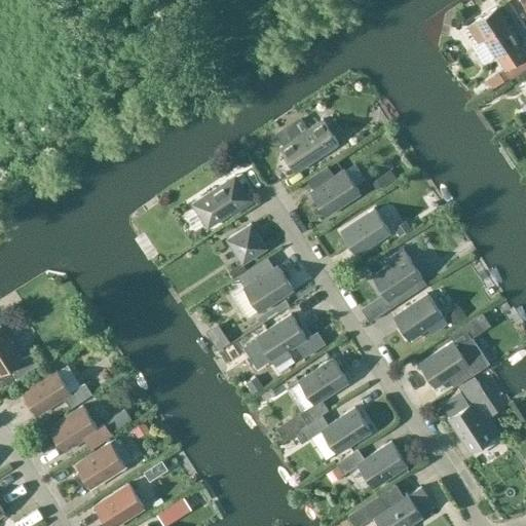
[(506,68),(525,55),(517,43),(520,41),(497,7),(467,26),(479,42),(484,39),(495,58),(498,55),(506,68)]
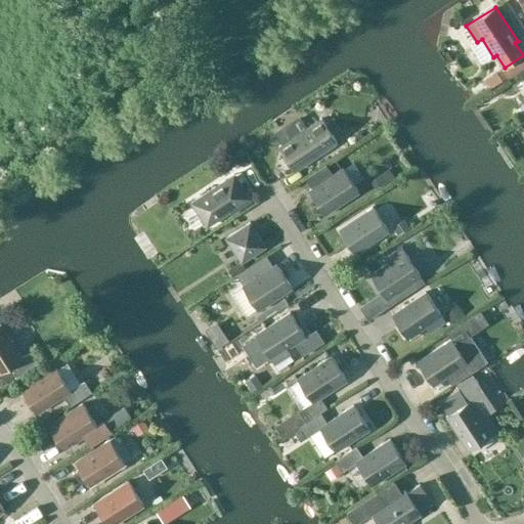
[(321,118),(278,147),(294,171),(338,142),(321,118)]
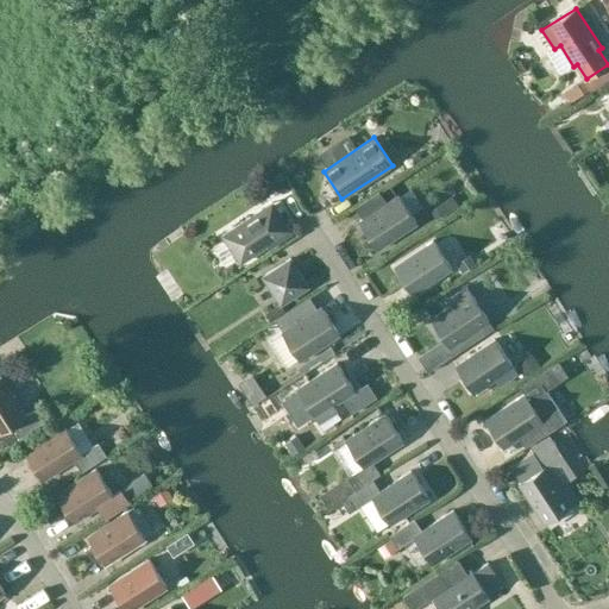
[(406,181),(424,207),(434,201),(416,174),(406,181)]
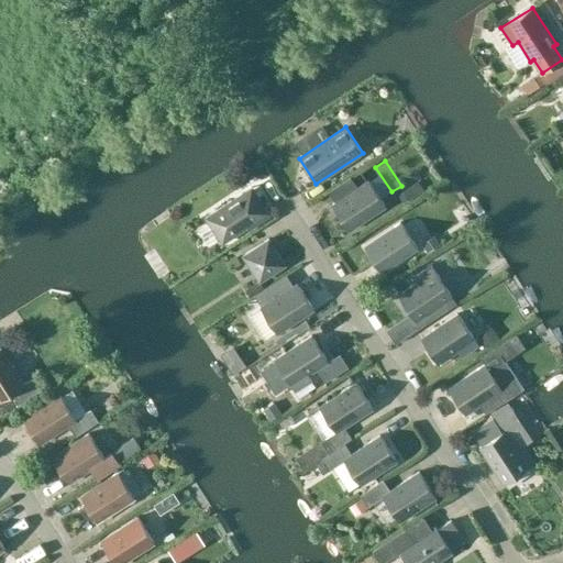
[(349,231),(386,207),(368,180),(332,205),(349,231)]
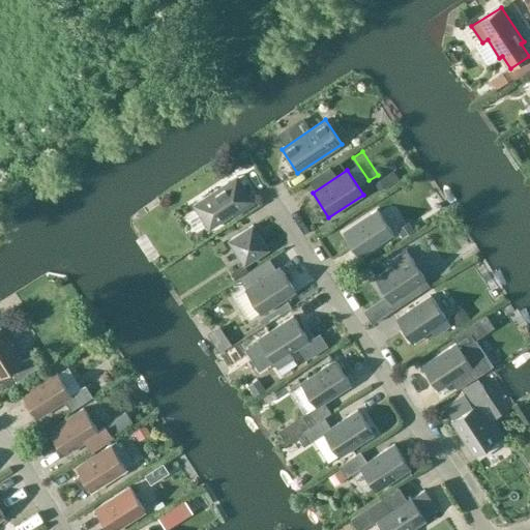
[(239,179),(219,192),(217,188),(194,205),(209,229),(232,214),(234,217),(255,204),(239,179)]
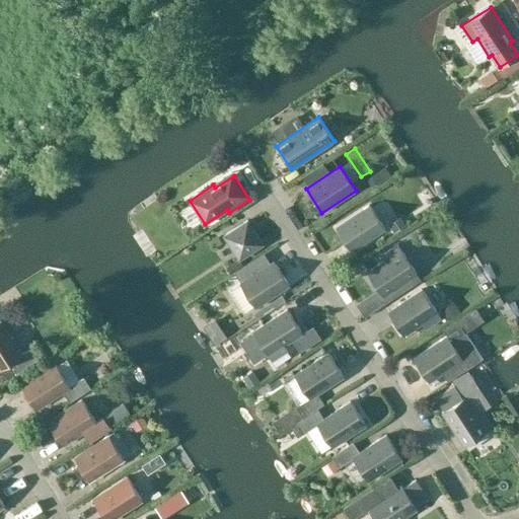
[(351,251),(385,229),(369,205),(336,227),(351,251)]
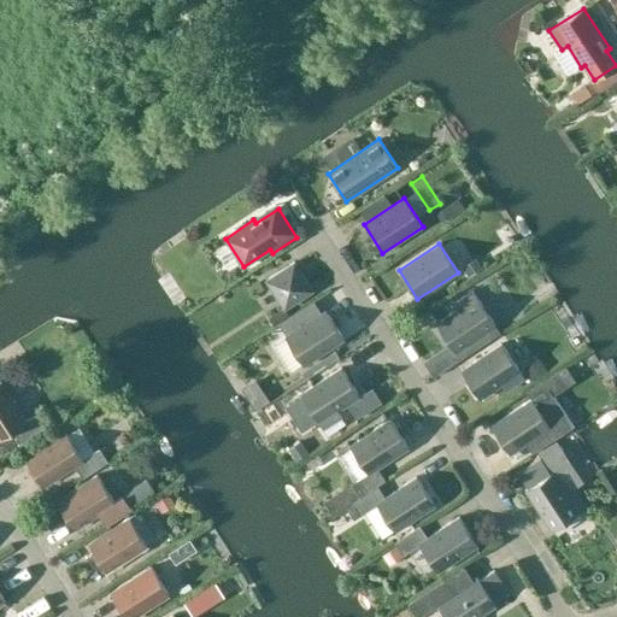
[(285,309),(312,291),(294,262),(266,281),(285,309)]
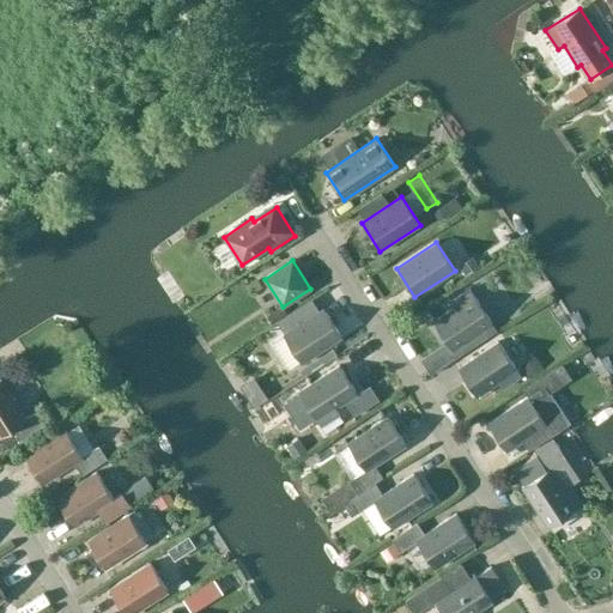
[(453,350),(492,323),(469,289),(451,302),(455,308),(434,321),(453,350)]
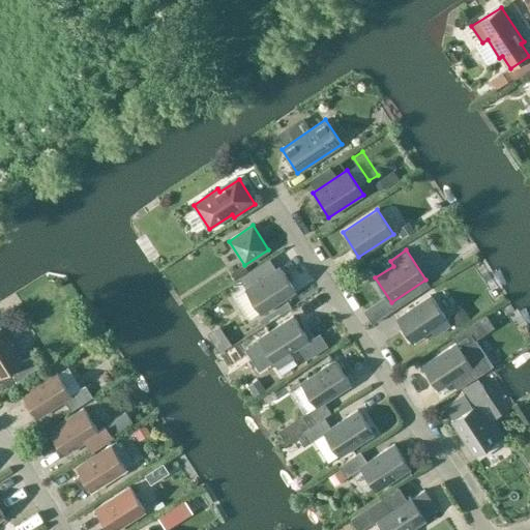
[(261,314),(295,291),(280,267),(245,289),(261,314)]
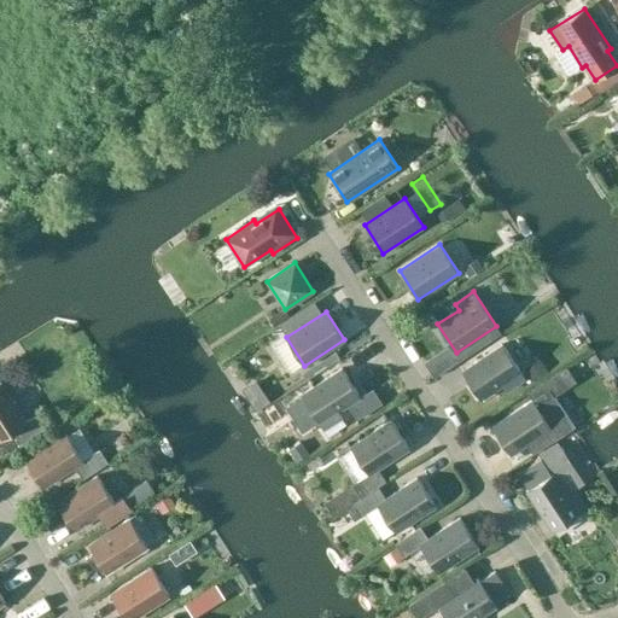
[(506,391),(525,379),(502,344),(462,371),(481,400),(502,385),(506,391)]
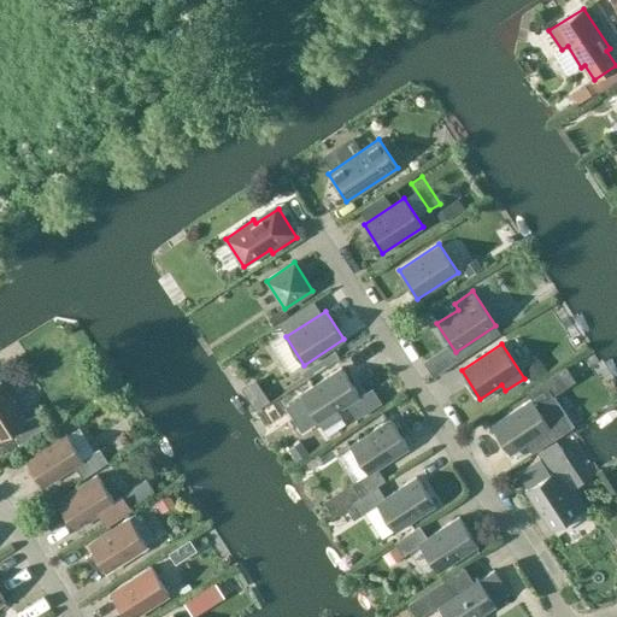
[(341,368),(300,394),(323,429),(342,416),(338,410),(347,404),(357,419),(382,403),(372,388),(359,397),(341,368)]
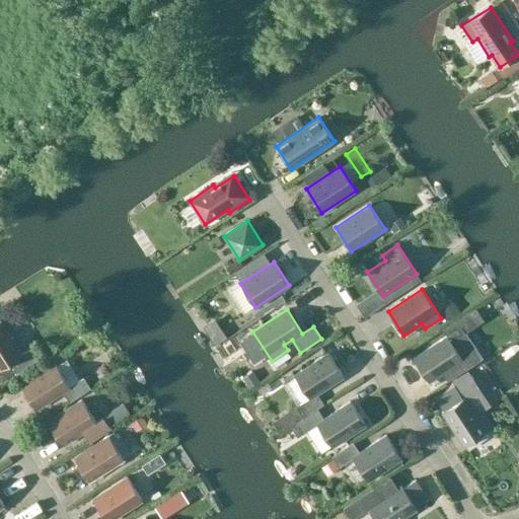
[(16,373),(39,360),(31,349),(21,355),(0,321),(0,369),(10,363),(16,373)]
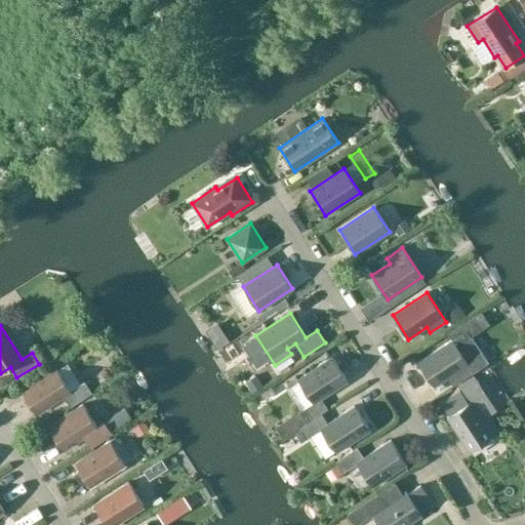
[(434,387),(468,364),(452,339),(418,362),(434,387)]
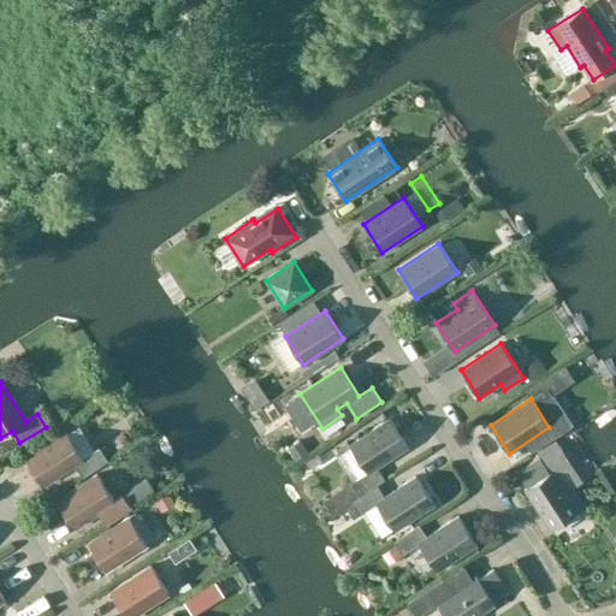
[(360,496),(377,485),(385,479),(377,467),(408,446),(390,419),(349,445),(367,472),(350,483),(360,496)]
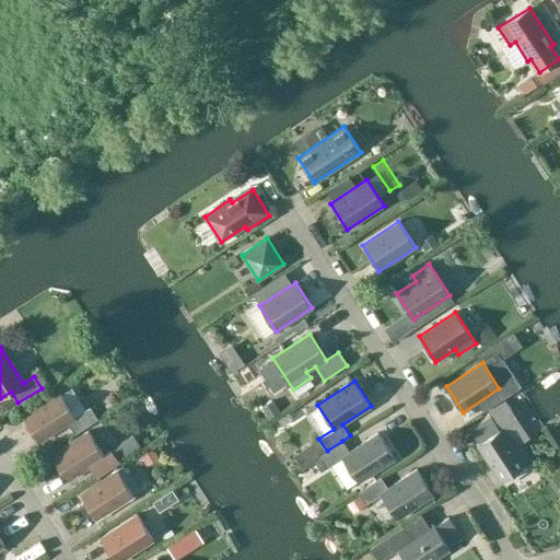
[(91,407),(74,417),(59,392),(22,416),(39,442),(68,423),(74,434),(97,419),(91,407)]
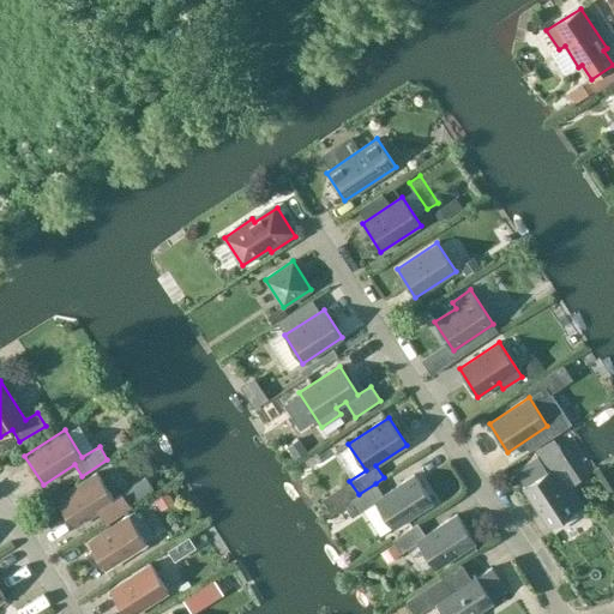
[(549,528),(583,505),(571,487),(565,491),(551,469),(547,471),(537,457),(516,471),(525,486),(523,488),(549,528)]
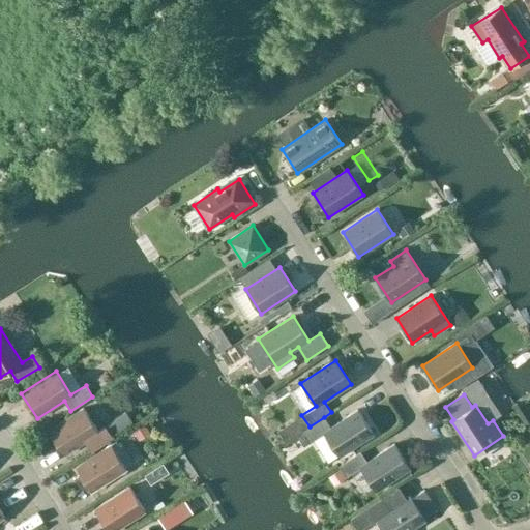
[(64,454),(85,441),(92,451),(113,439),(106,428),(98,432),(84,408),(49,431),(64,454)]
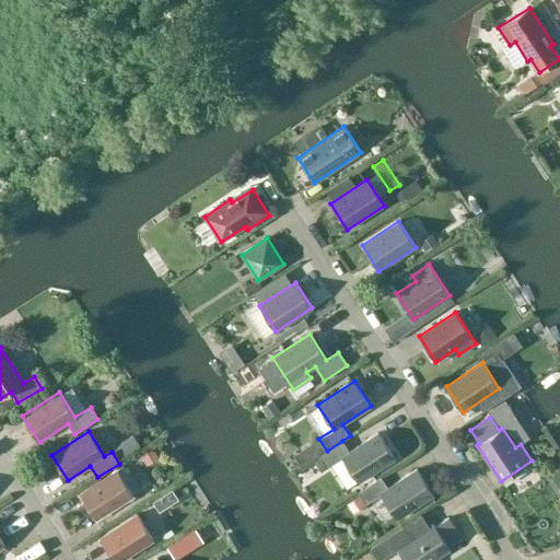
[(350,452),(342,441),(327,451),(319,456),(327,468),(342,458),(358,482),(395,458),(378,433),(350,452)]
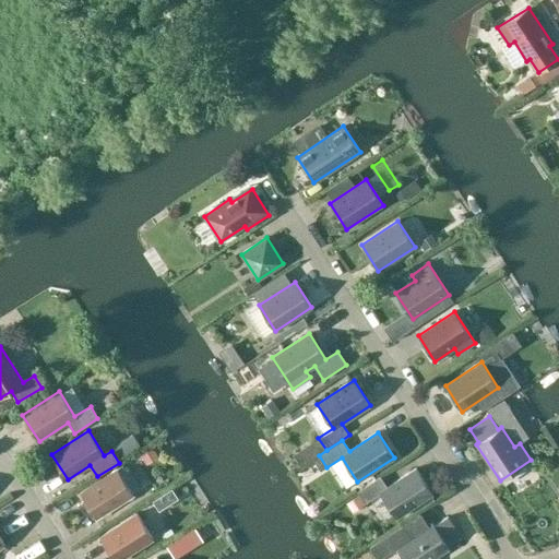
[(396,518),(432,494),(416,468),(388,487),(380,476),(357,491),(365,503),(380,494),(396,518)]
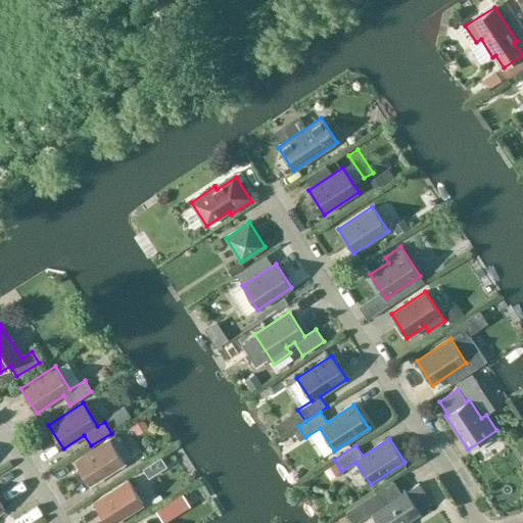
[(90,485),(125,463),(109,439),(75,461),(90,485)]
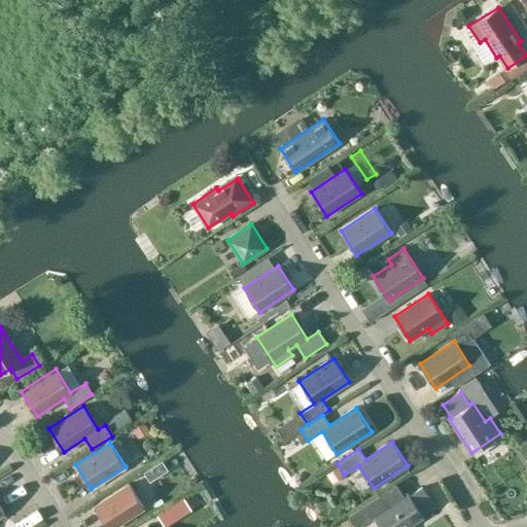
[(107,526),(114,526),(144,508),(129,484),(95,505),(107,526)]
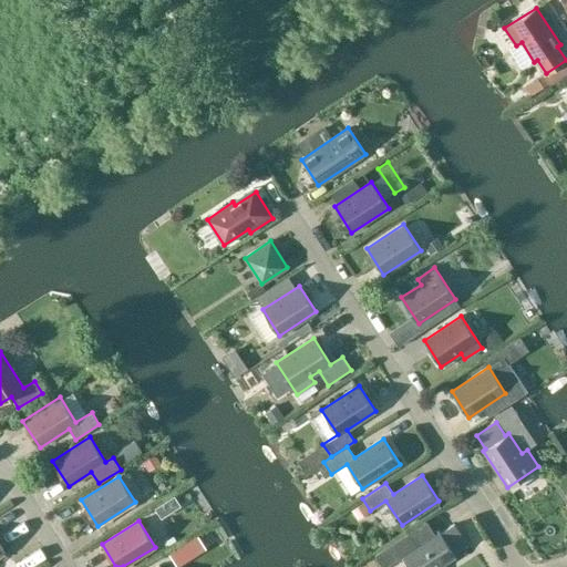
[(439,531),(401,555),(409,566),(439,566),(455,556),(454,554),(467,545),(454,524),(441,533),(439,531)]
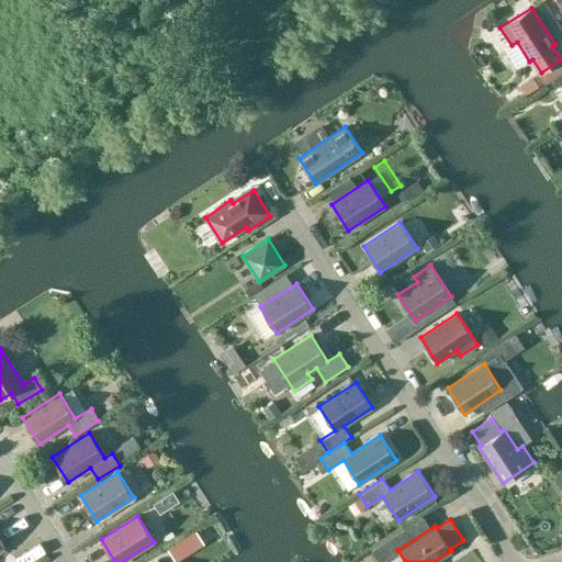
[(23,561),(19,550),(4,555),(7,561),(23,561)]
